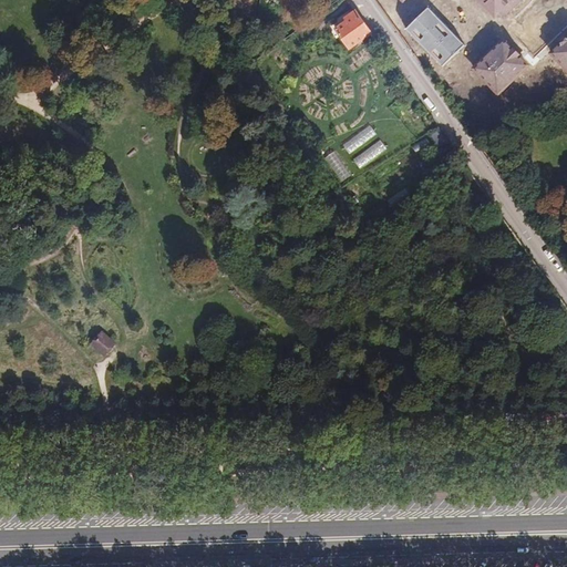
[(475,0),(494,19),(512,0),(475,0)]
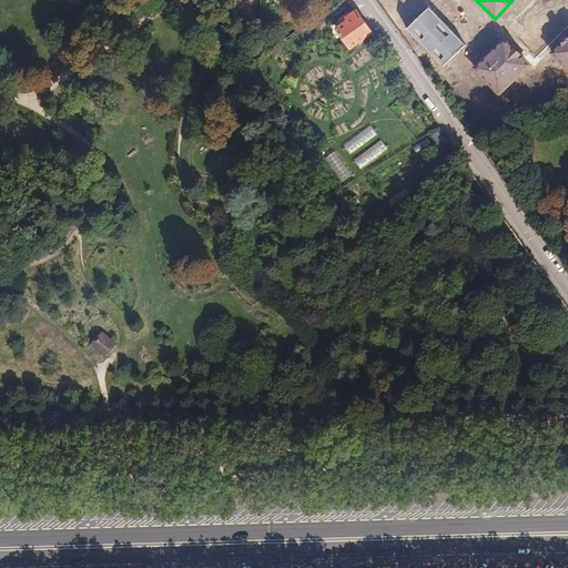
[(428,8),(406,29),(443,67),(464,46),(428,8)]
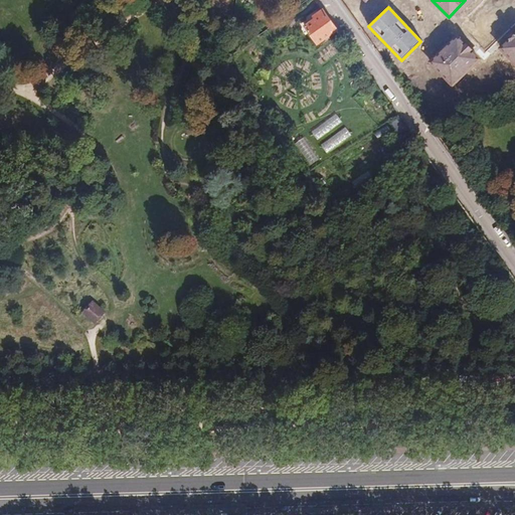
[(319,41),(337,27),(323,8),(314,14),(316,16),(306,24),(319,41)]
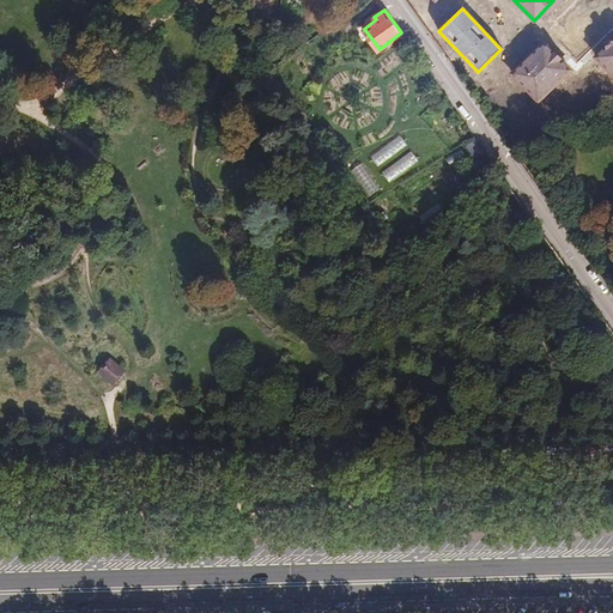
[(612,41),(596,58),(612,74),(612,41)]
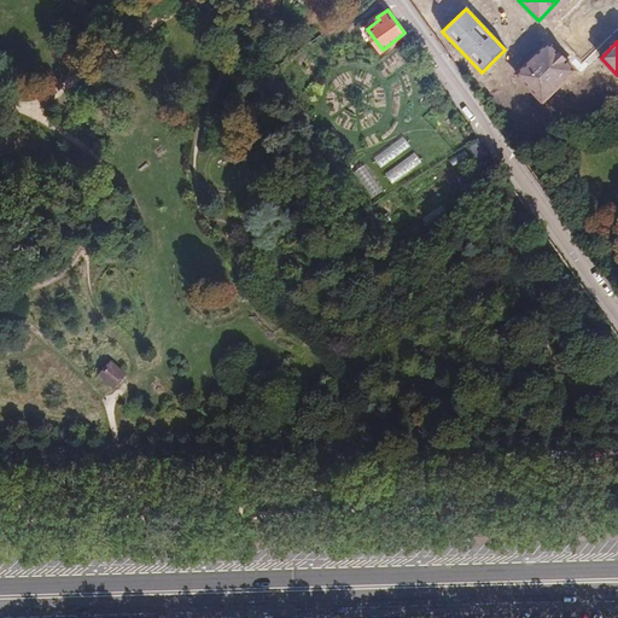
[(564,82),(569,77),(576,70),(549,44),(518,74),(544,101),(564,82)]
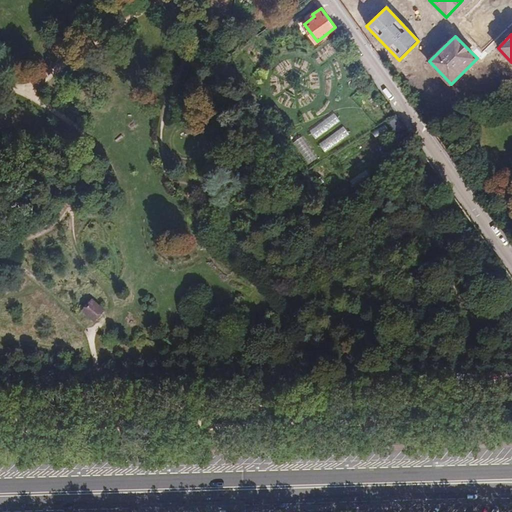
[(478,106),(511,71),(511,67),(498,53),(462,90),(478,106)]
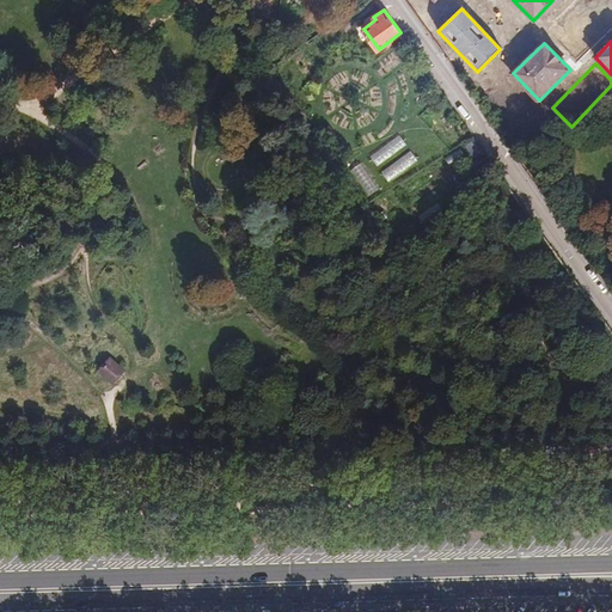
[(473,158),(484,150),(475,136),(464,144),(473,158)]
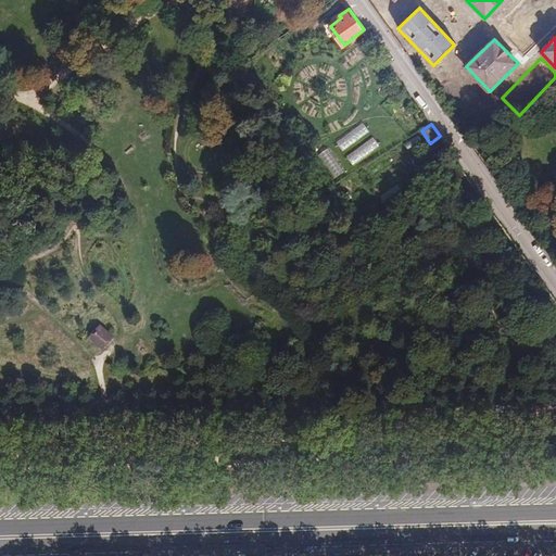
[(114,337),(101,325),(88,338),(101,349),(114,337)]
